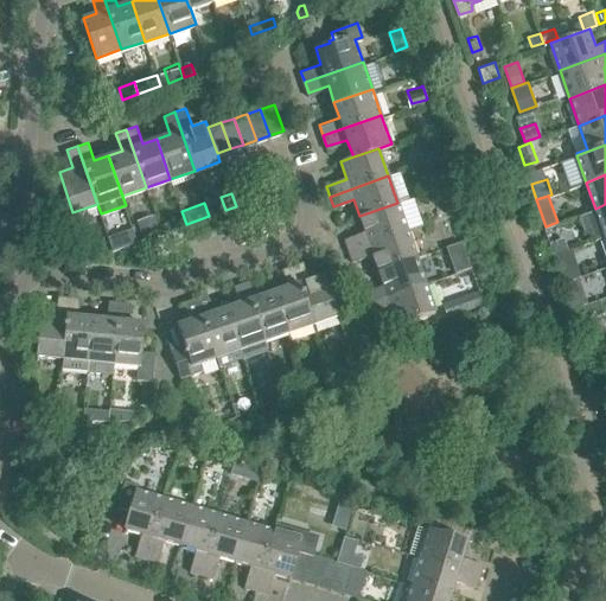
[(348,249),(407,229),(397,203),(359,216),(365,231),(344,238),(348,249)]
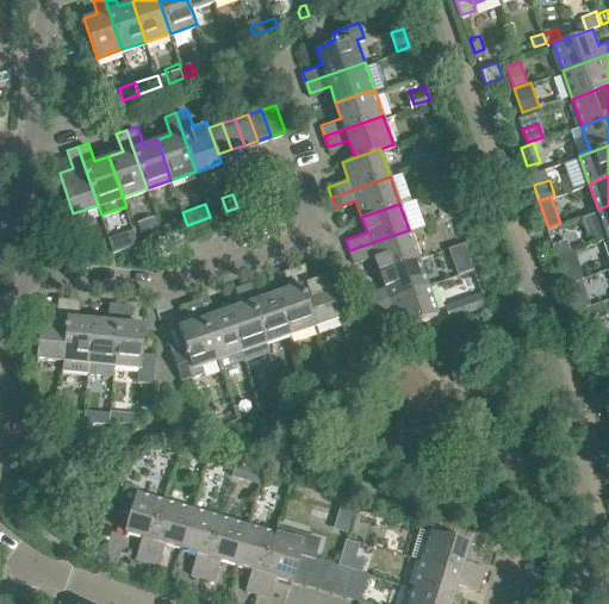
[(453,213),(451,205),(437,210),(441,218),(453,213)]
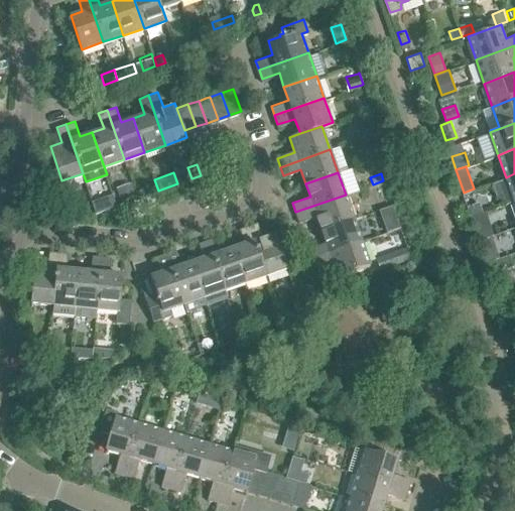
[(514,173),(506,177),(514,201),(514,173)]
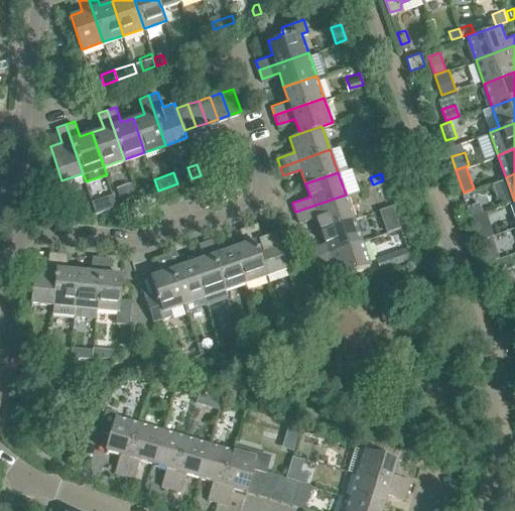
[(123,203),(137,198),(134,188),(132,180),(117,185),(123,203)]
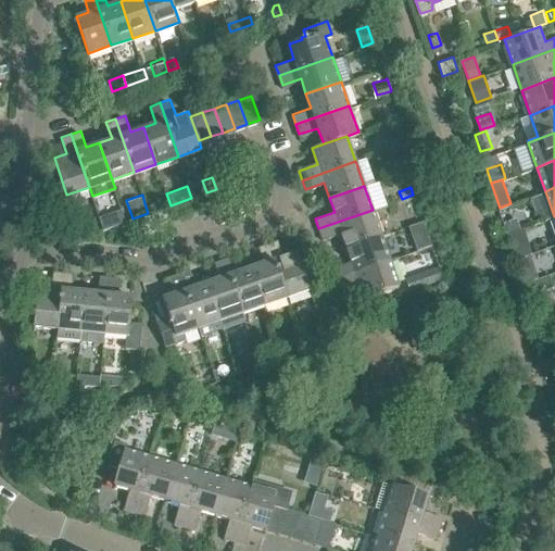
[(144,203),(148,213),(159,210),(155,200),(144,203)]
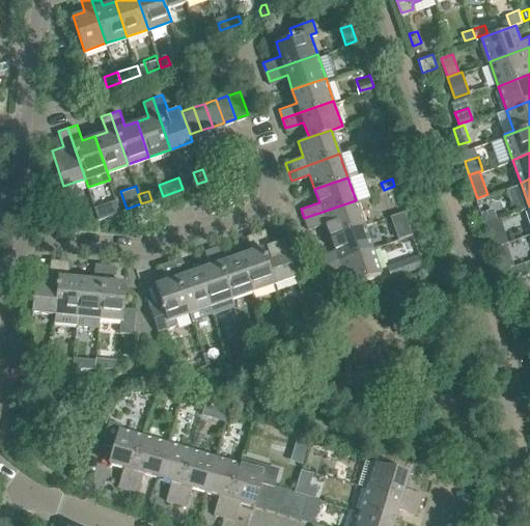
[(111,200),(94,206),(99,218),(105,216),(115,213),(112,203),(111,200)]
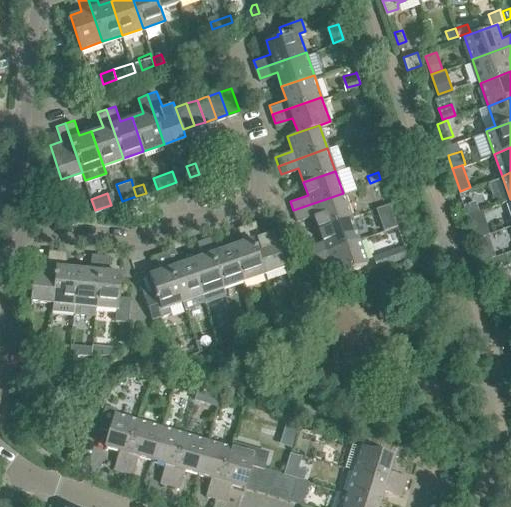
[(319,227),(351,215),(343,193),(293,210),(297,219),(314,213),(319,227)]
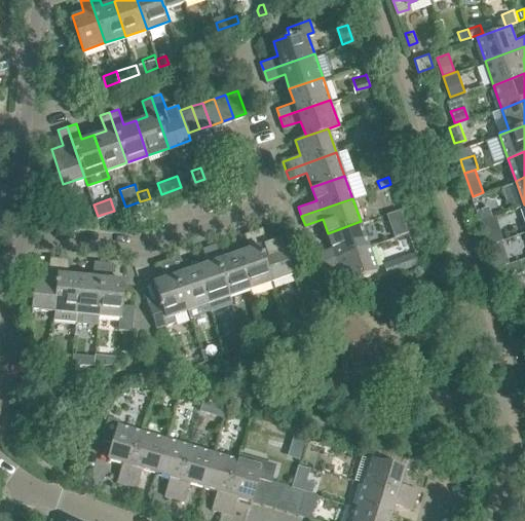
[(476,207),(480,218),(493,214),(489,202),(476,207)]
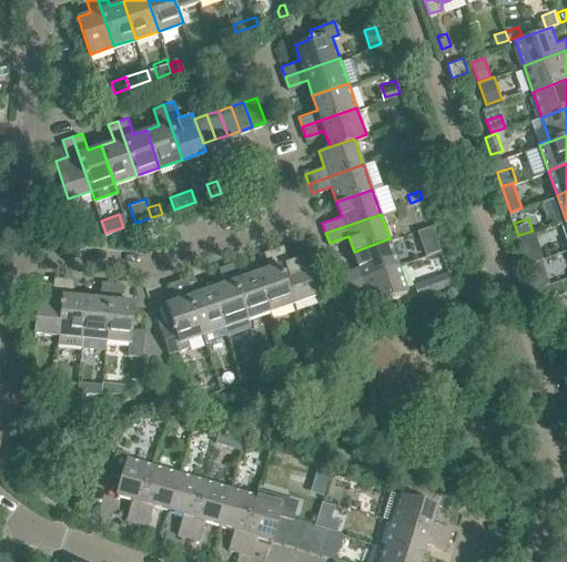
[(439,249),(442,249),(437,236),(423,242),(427,254),(439,249)]
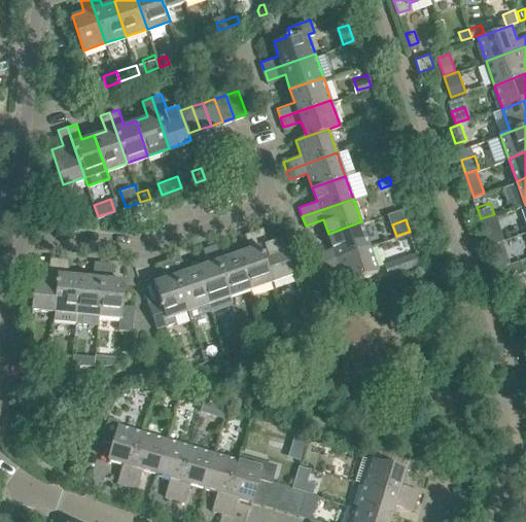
[(315,253),(319,264),(370,246),(361,221),(328,234),(334,247),(315,253)]
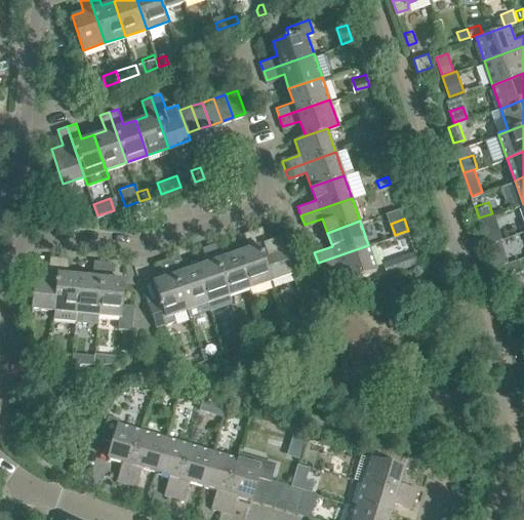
[(253,230),(271,280),(293,273),(281,237),(268,241),(262,227),(253,230)]
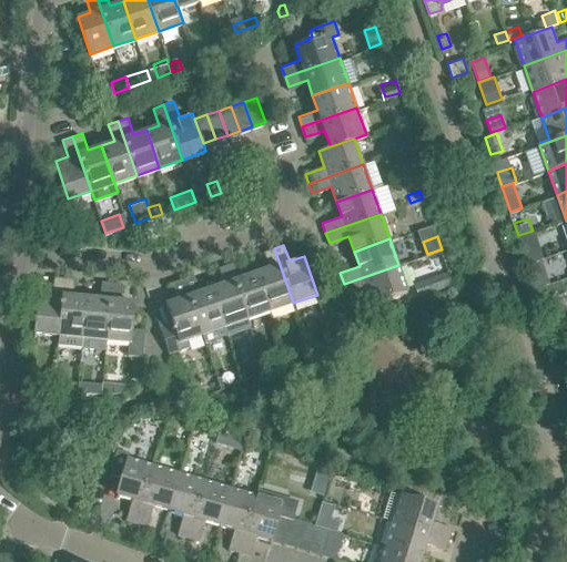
[(524,253),(528,263),(537,259),(542,258),(543,258),(539,247),(524,253)]
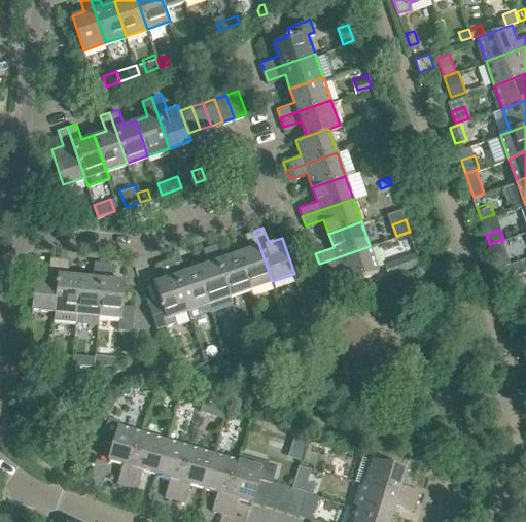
[(239,252),(251,288),(272,281),(254,231),(246,234),(251,248),(239,252)]
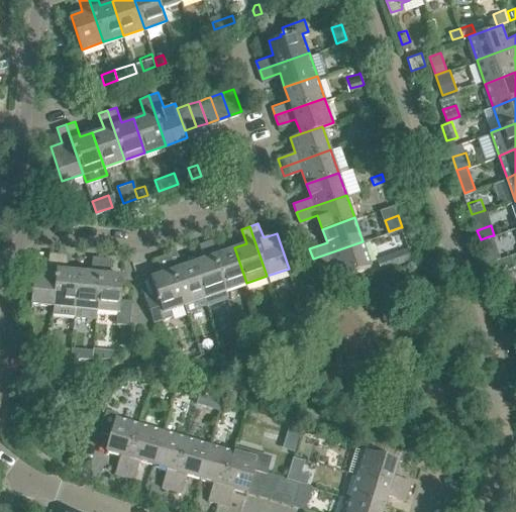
[(209,240),(226,290),(246,283),(234,247),(222,251),(217,237),(209,240)]
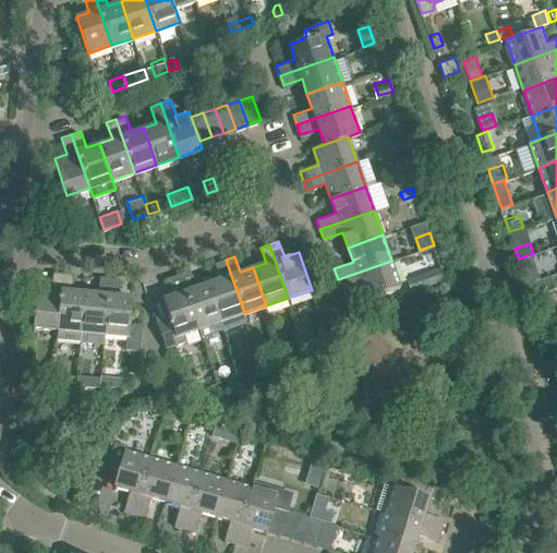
[(209,283),(222,321),(225,328),(247,321),(244,313),(226,260),(216,263),(221,278),(209,283)]
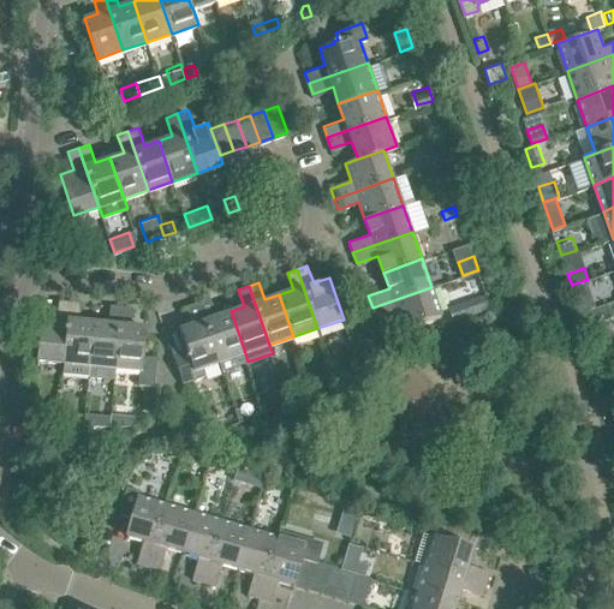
[(373,308),(376,318),(397,311),(403,328),(441,315),(431,287),(373,308)]
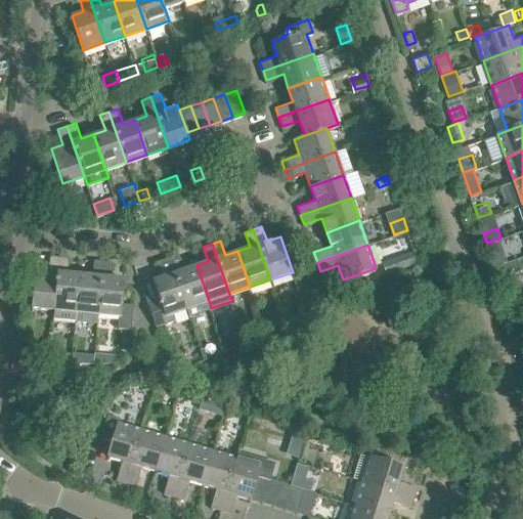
[(397,267),(416,260),(418,260),(415,251),(412,251),(393,258),(384,261),(387,270),(397,267)]
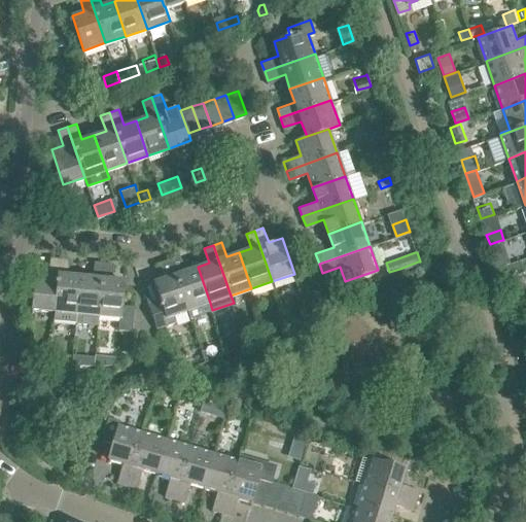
[(494,257),(497,267),(506,264),(503,254),(494,257)]
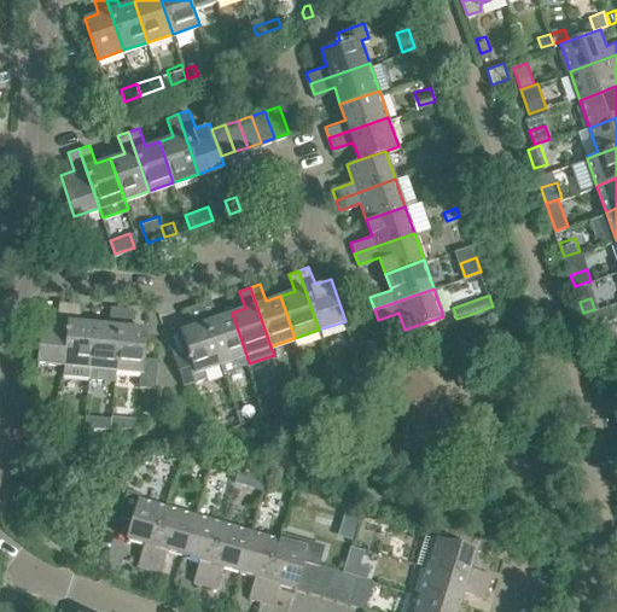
[(42,318),(38,361),(64,363),(70,302),(59,301),(57,320),(42,318)]
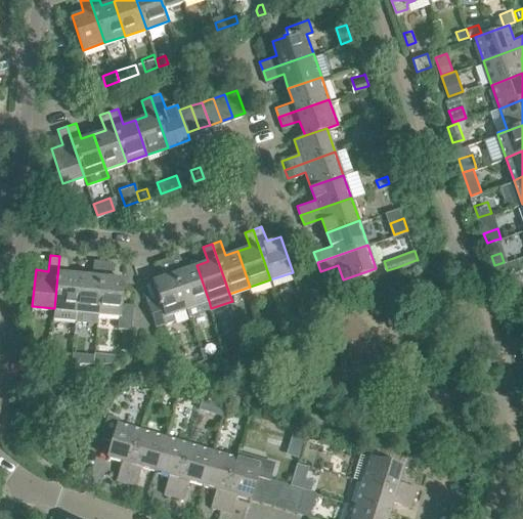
[(170,258),(188,309),(209,301),(197,265),(184,270),(179,255),(170,258)]
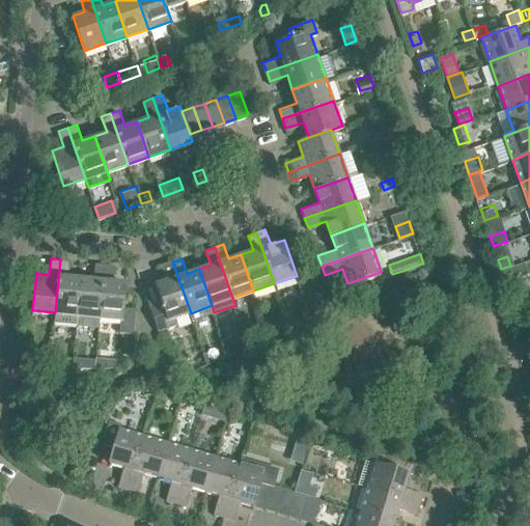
[(55,312),(54,321),(77,324),(81,278),(68,277),(71,260),(60,259),(55,312)]
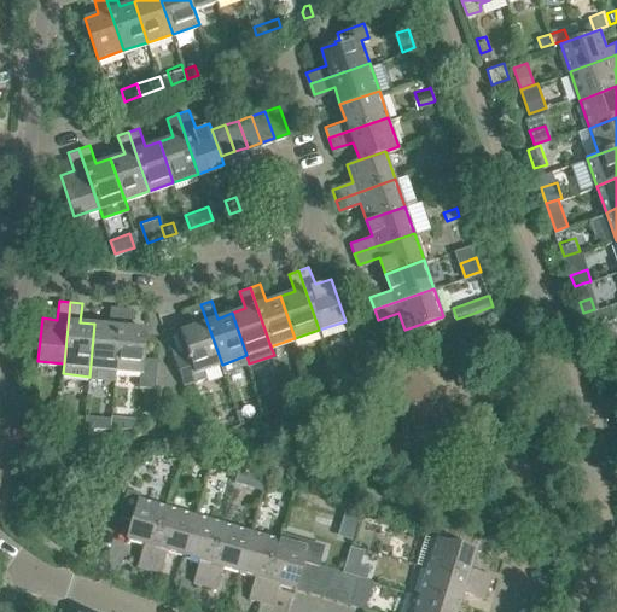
[(222,365),(201,304),(190,308),(196,325),(181,331),(188,353),(175,357),(185,384),(199,379),(197,373),(222,365)]
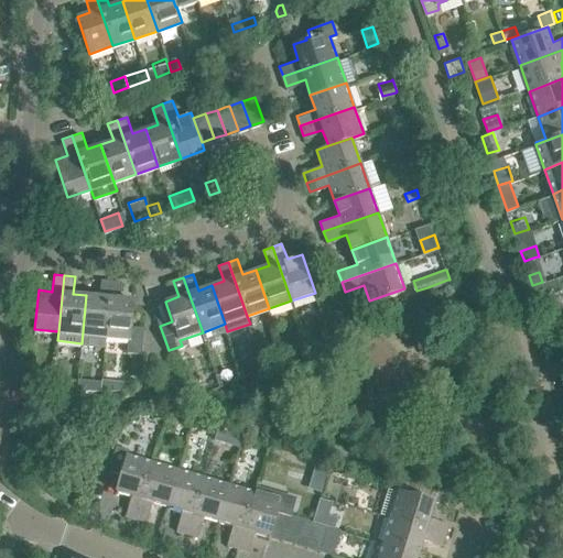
[(105,346),(106,336),(111,280),(101,279),(99,296),(86,295),(82,343),(105,346)]
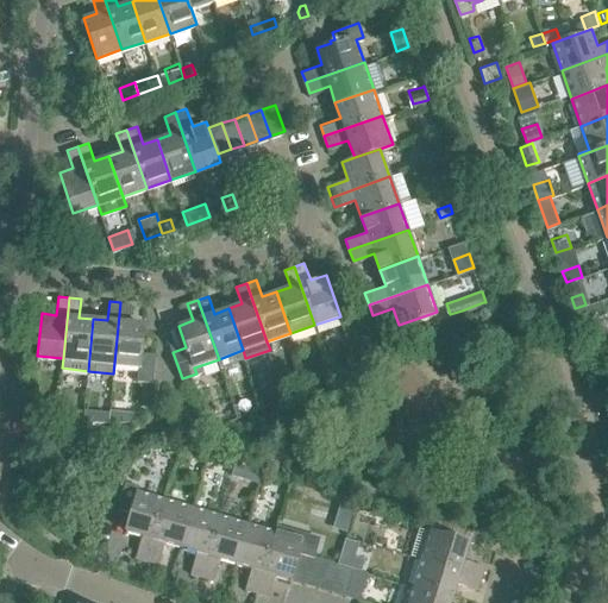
[(131,303),(120,302),(114,363),(140,366),(139,379),(152,382),(155,353),(142,352),(144,325),(129,322),(131,303)]
